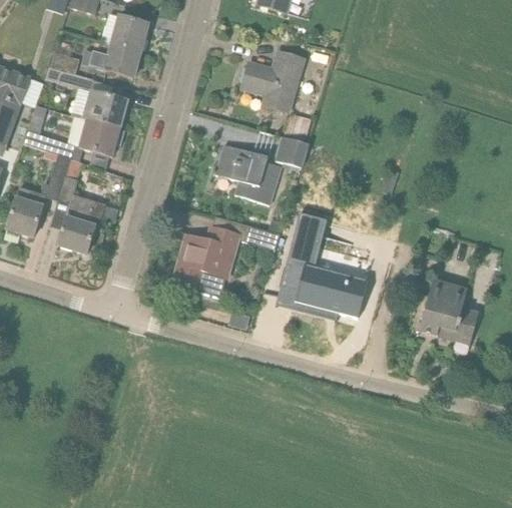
[(48,0),(46,7),(64,13),(68,0),(48,0)]
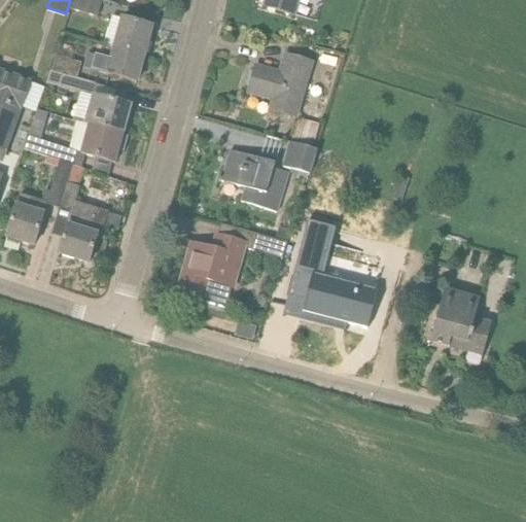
[(73,0),(71,6),(98,14),(102,0),(73,0)]
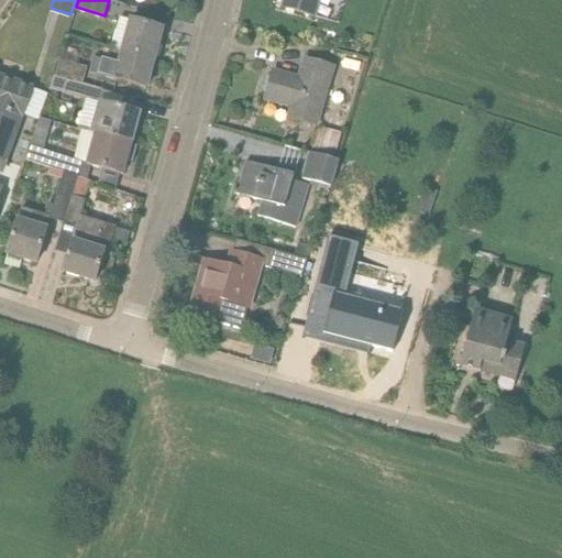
[(283,0),(282,2),(316,11),(319,0),(283,0)]
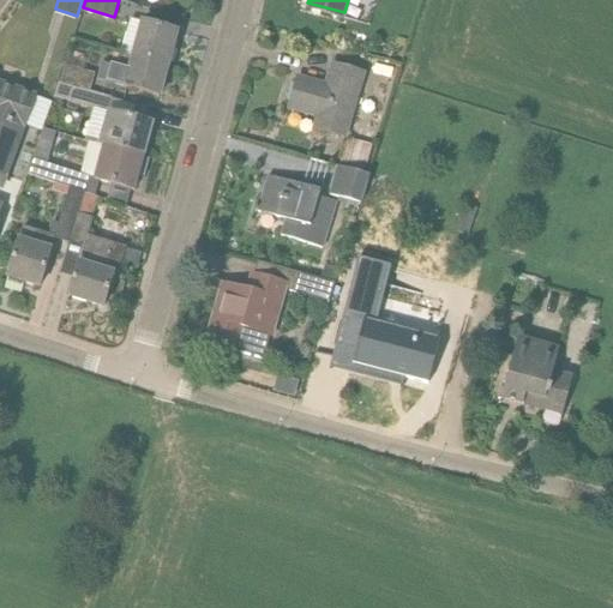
[(142,19),(134,47),(169,58),(178,28),(143,18),(142,19)]
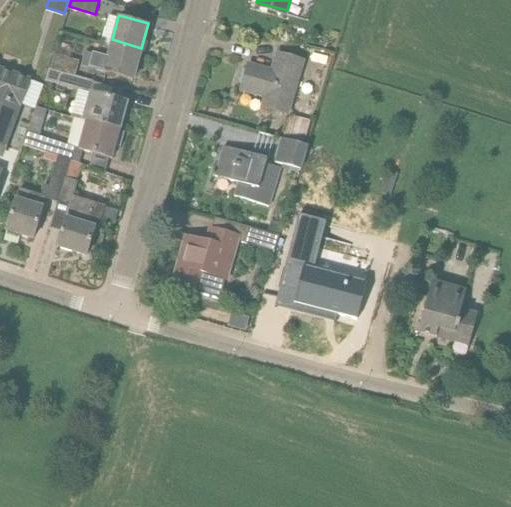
[(112,39),(108,54),(86,48),(82,62),(133,77),(141,48),(112,39)]
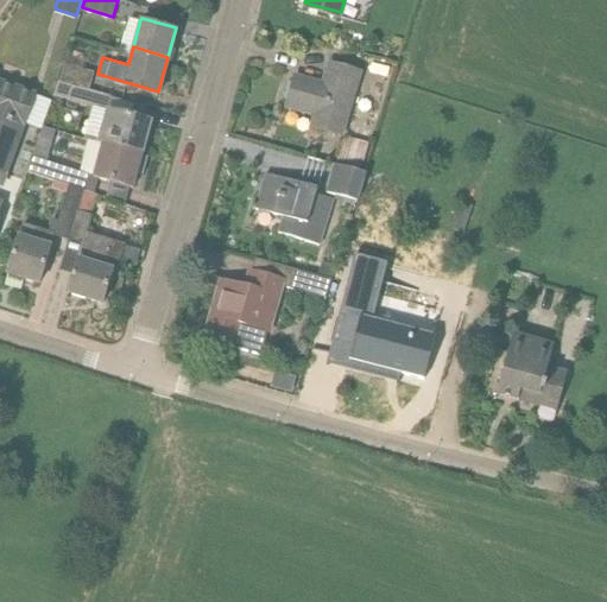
[(359,68),(329,59),(322,81),(295,73),(286,102),(320,112),(316,124),(341,131),(359,68)]
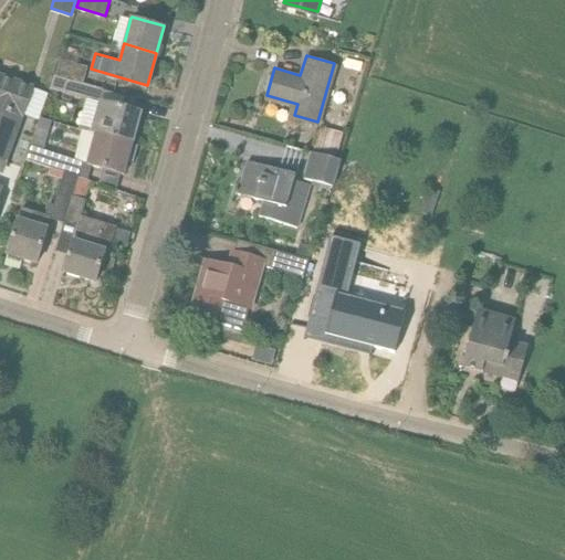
[(55,72),(83,81),(87,64),(61,56),(55,72)]
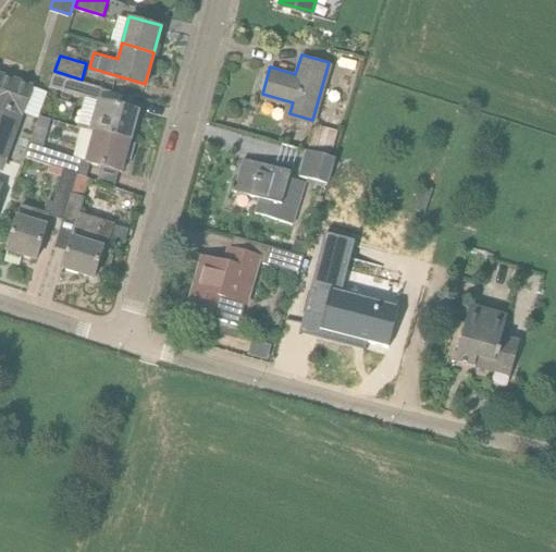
[(0,154),(7,157),(33,83),(0,71),(0,154)]
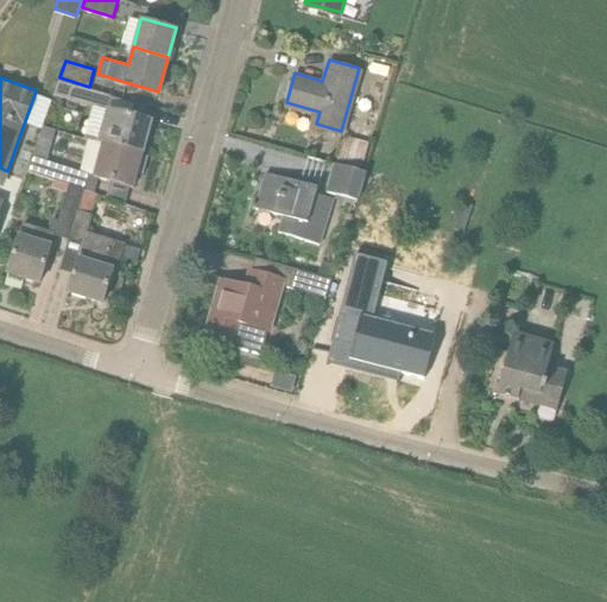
[(111,93),(89,87),(59,77),(58,77),(55,92),(107,107),(108,107),(111,93)]
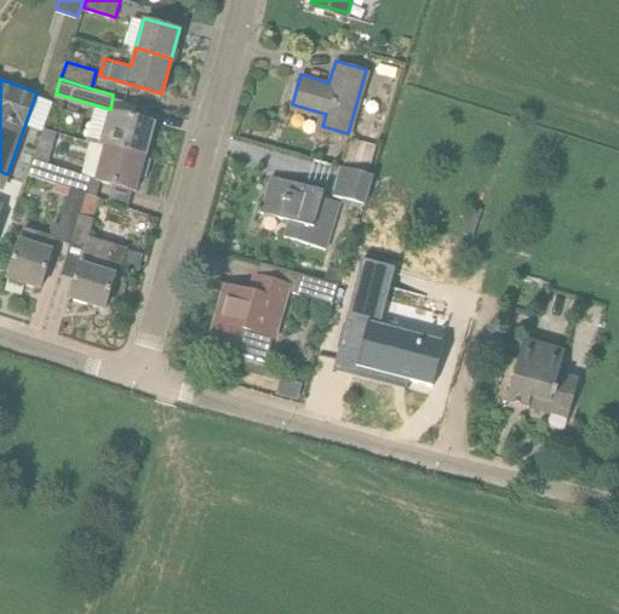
[(109,109),(101,142),(144,154),(153,121),(145,119),(149,104),(137,102),(133,115),(110,109),(109,109)]
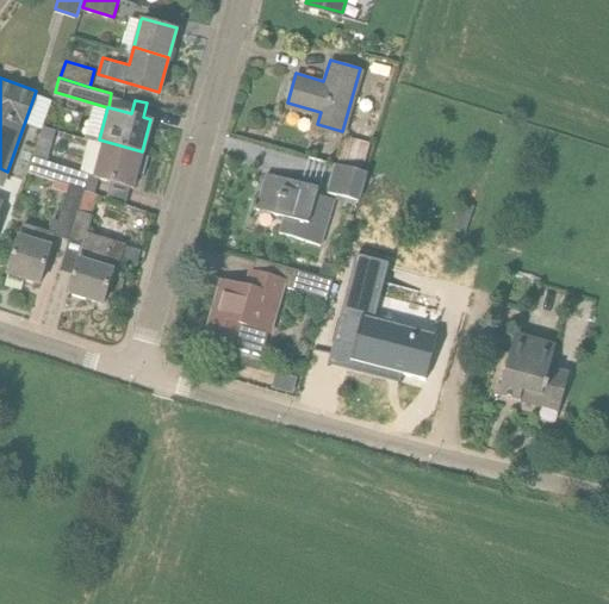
[(364,164),(371,138),(346,132),(339,157),(364,164)]
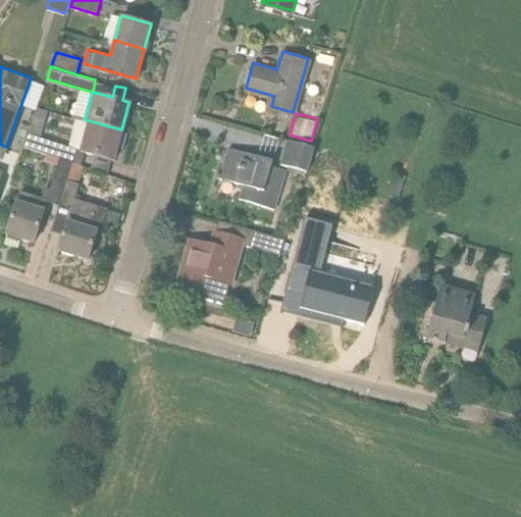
[(47,151),(46,152),(73,161),(84,164),(85,164),(82,163),(85,151),(99,154),(100,151),(110,154),(109,157),(113,158),(117,145),(123,146),(127,132),(121,130),(85,119),(85,120),(89,121),(82,147),(28,131),(23,144),(47,151)]
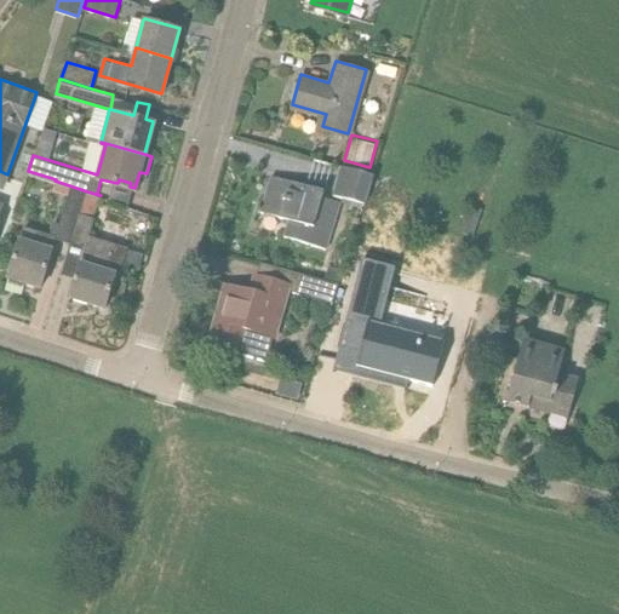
[(333,193),(365,201),(366,201),(373,172),(342,164),(333,193)]
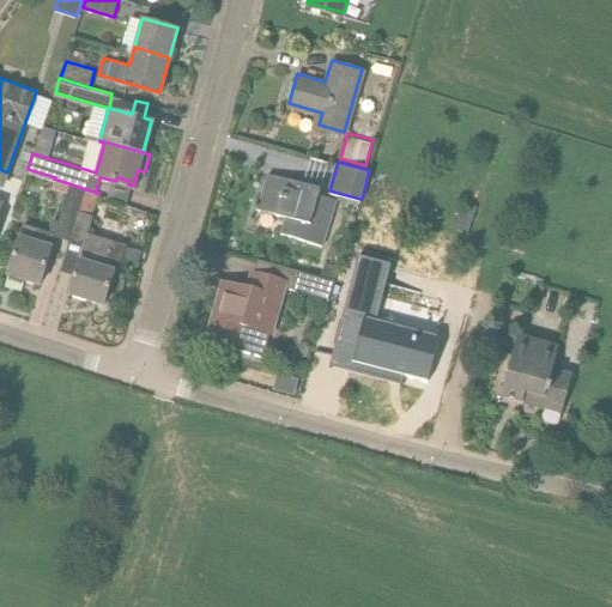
[(268,171),(258,206),(291,217),(286,232),(322,243),(335,198),(319,192),(320,187),(268,171)]
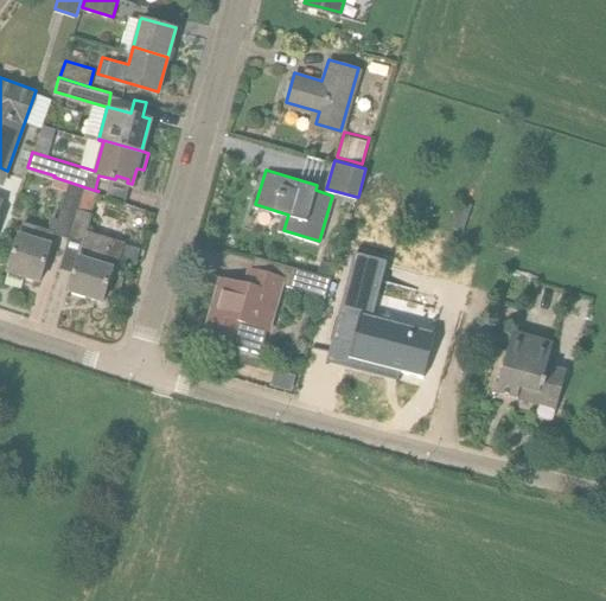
[(70,236),(85,187),(53,177),(52,184),(68,187),(58,217),(52,215),(49,227),(23,219),(19,234),(8,269),(39,280),(50,243),(55,231),(70,236)]
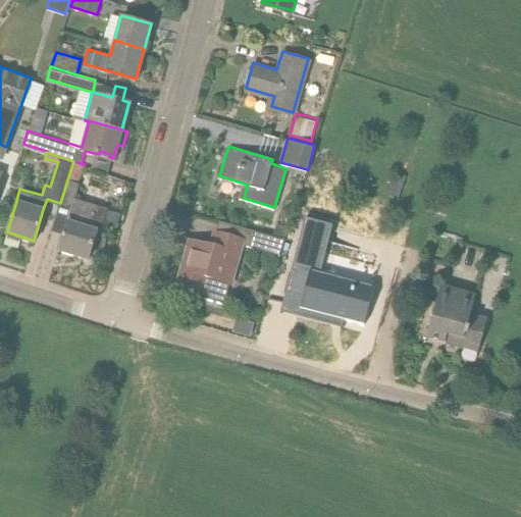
[(84,164),(73,161),(60,203),(71,206),(67,219),(58,248),(88,257),(96,229),(102,230),(108,210),(74,200),(84,164)]
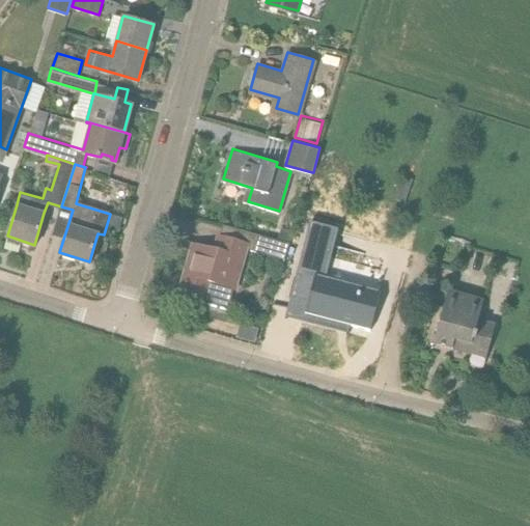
[(300,313),(364,332),(375,293),(322,278),(333,233),(335,229),(306,222),(285,297),(303,302),(300,313)]
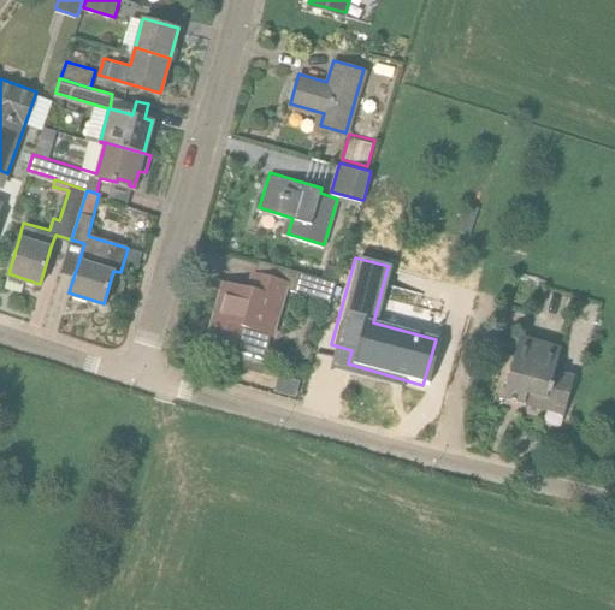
[(223,282),(207,339),(262,356),(264,354),(260,354),(266,330),(272,332),(287,282),(288,282),(293,267),(267,261),(264,274),(253,272),(248,289),(223,282)]
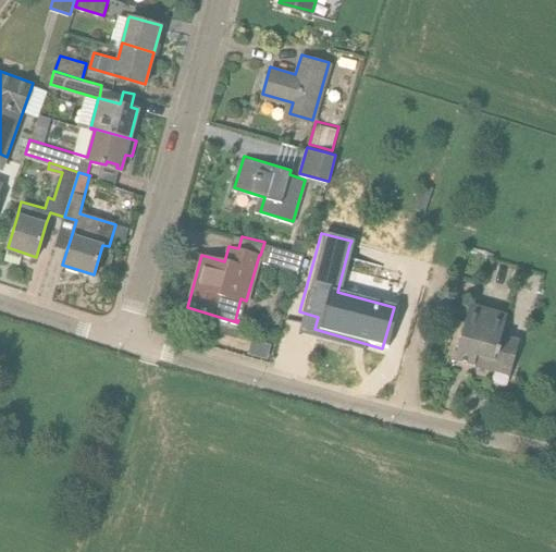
[(292,250),(305,255),(308,242),(295,237),(292,250)]
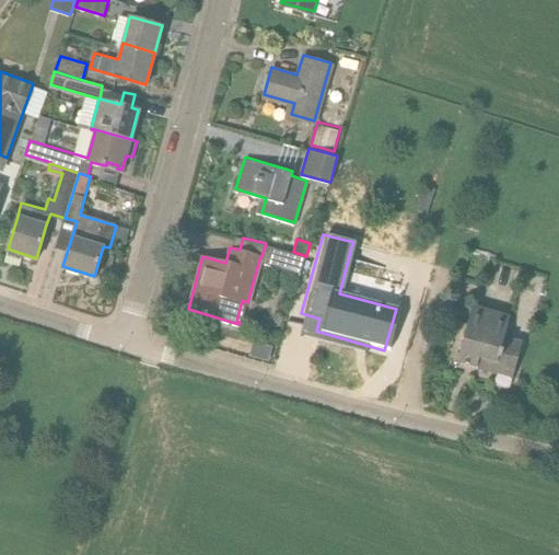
[(474,303),(461,349),(458,358),(513,373),(523,338),(504,334),(511,313),(474,303)]
